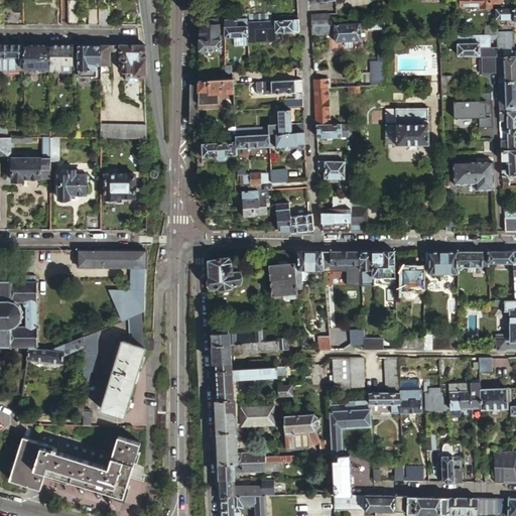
[(79,0),(68,0),(68,23),(79,24),(79,0)]
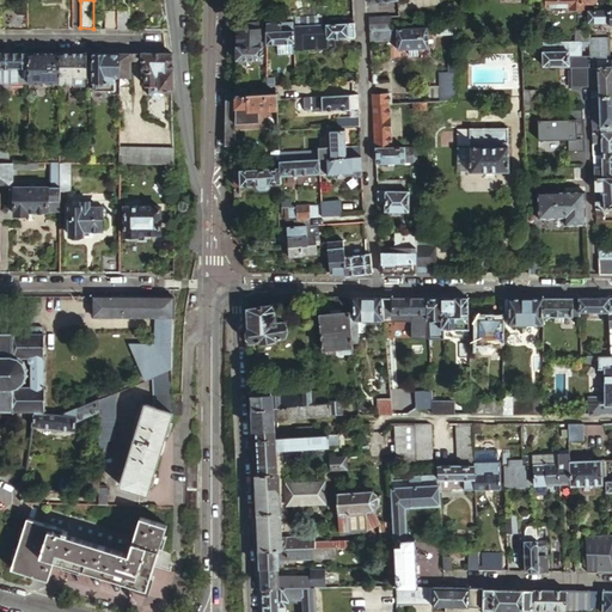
[(29,28),(29,11),(29,7),(4,8),(4,28),(29,28)]
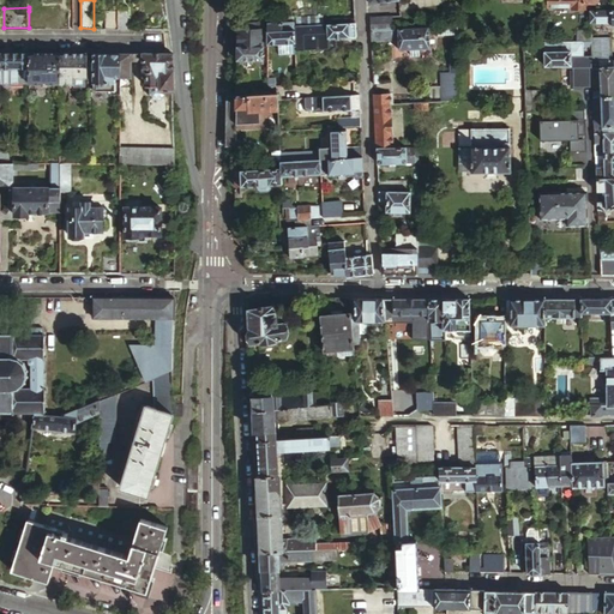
[(591,20),(613,19),(613,8),(591,10),(591,20)]
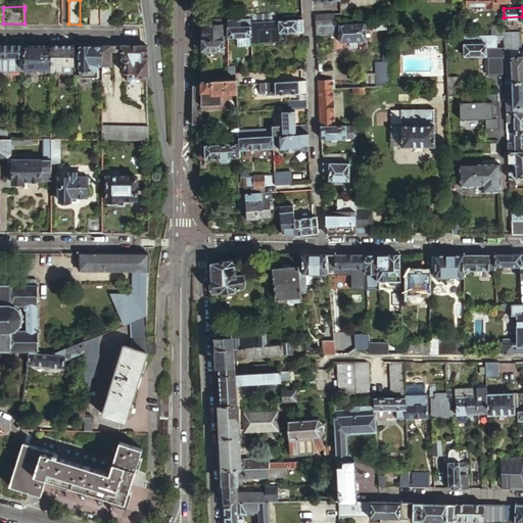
[(101,25),(100,9),(89,9),(89,25),(101,25)]
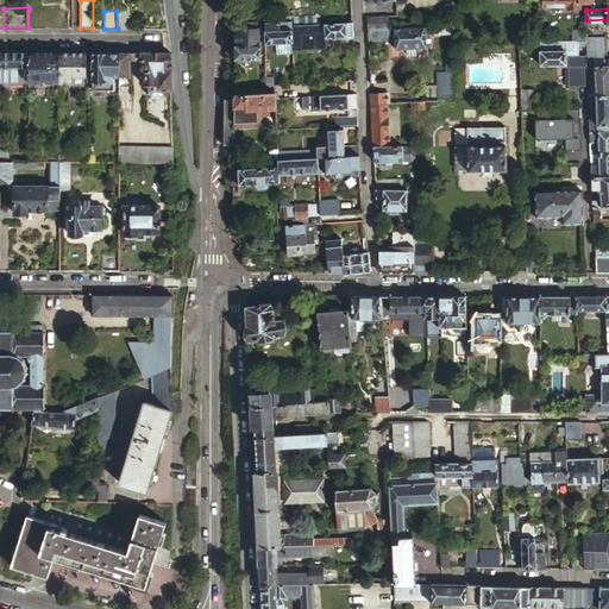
[(368,23),(368,29),(377,27),(390,27),(390,14),(368,16),(368,23)]
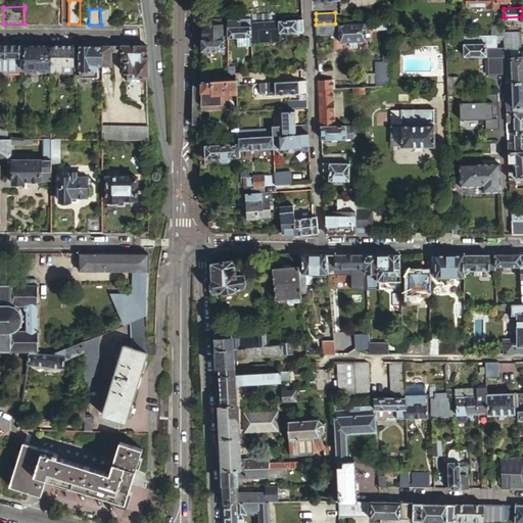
[(228,25),(224,25),(224,29),(228,29),(228,36),(250,35),(250,21),(250,17),(228,19),(228,25)]
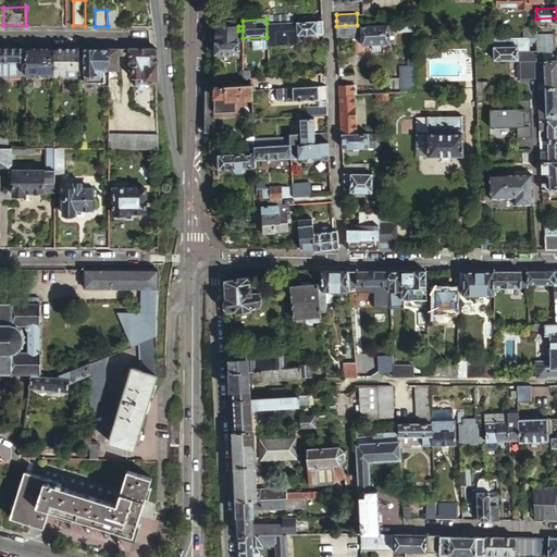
[(322,20),(267,23),(267,37),(268,42),(281,41),(281,35),(322,32),(322,20)]
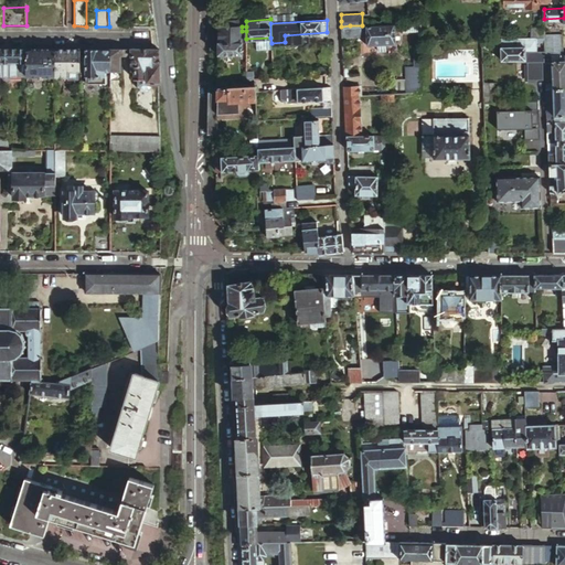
[(396,41),(395,22),(366,24),(368,32),(368,43),(379,43),(384,42),(396,41)]
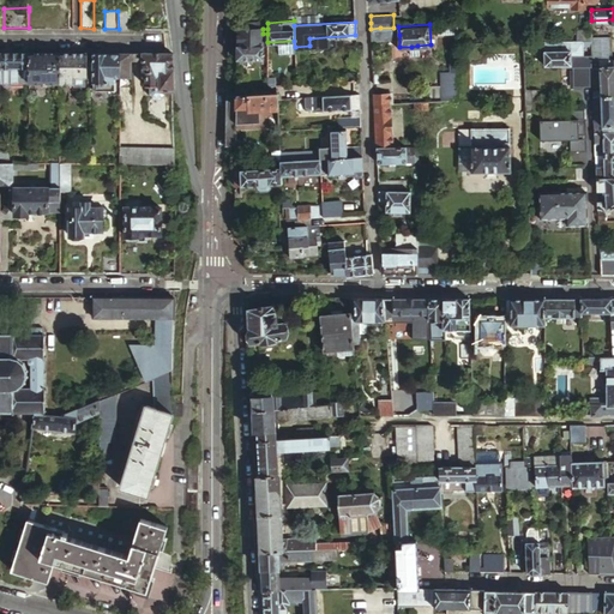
[(381,36),(380,28),(371,29),(372,40),(381,38),(381,36)]
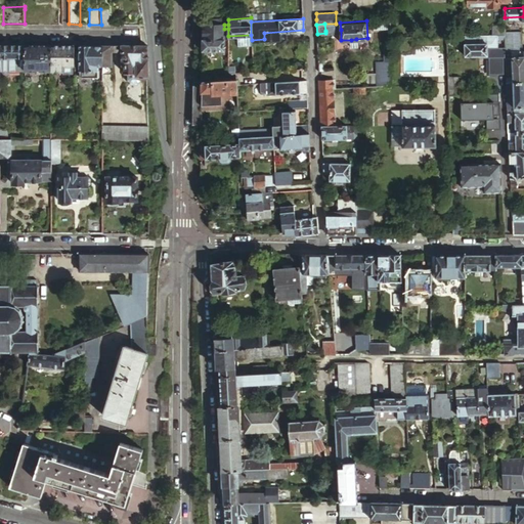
[(493,26),(493,34),(498,34),(505,34),(505,32),(505,25),(493,26)]
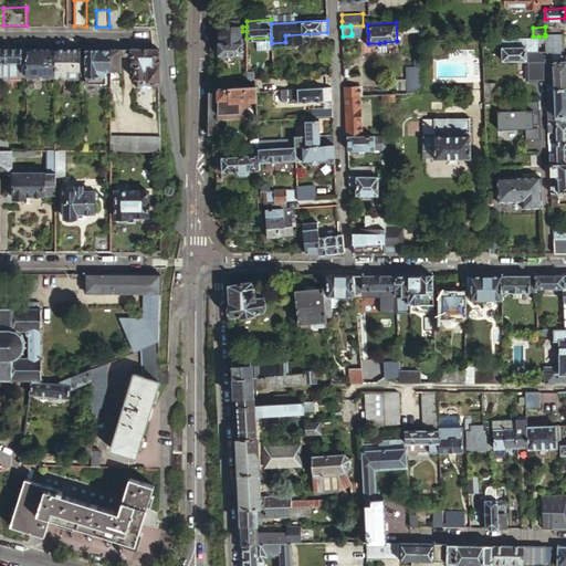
[(210,39),(209,52),(219,52),(218,54),(242,54),(242,31),(219,30),(219,39),(210,39)]
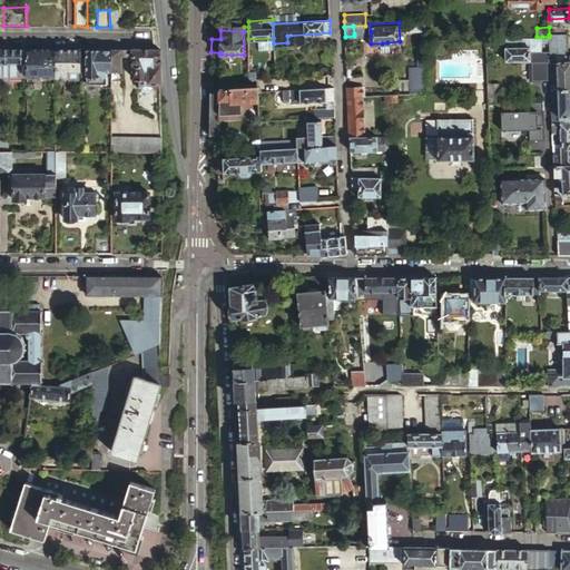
[(550,55),(568,55),(568,33),(549,35),(549,37),(550,50),(550,55)]
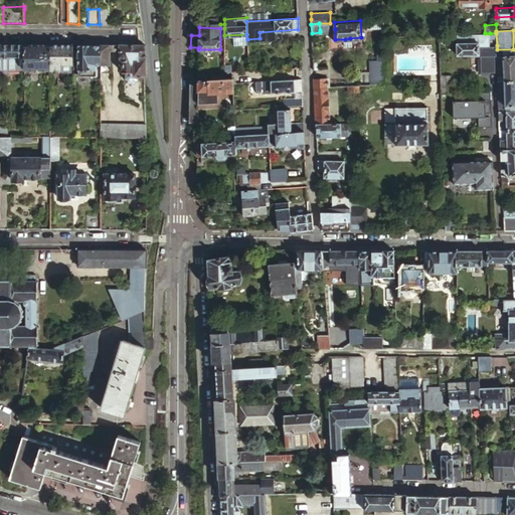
[(490,33),(485,33),(459,34),(458,34),(458,53),(479,53),(481,53),(481,55),(481,71),(497,71),(497,49),(497,45),(490,45),(490,33)]
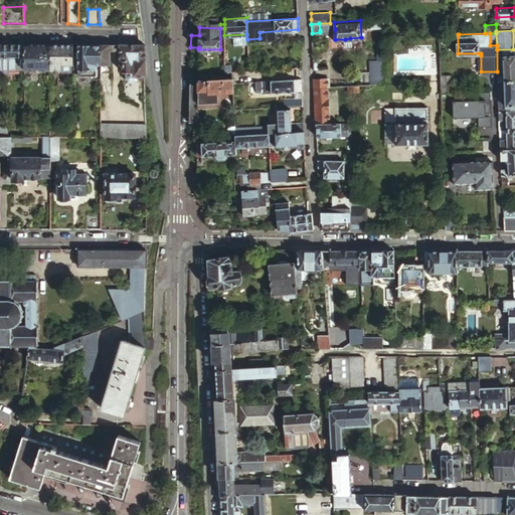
[(416,45),(416,34),(401,35),(402,45),(416,45)]
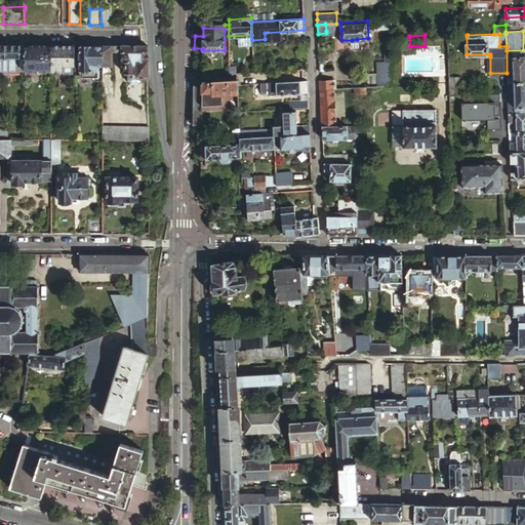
[(26,44),(0,44),(0,56),(18,57),(18,68),(22,68),(22,70),(26,70),(26,44)]
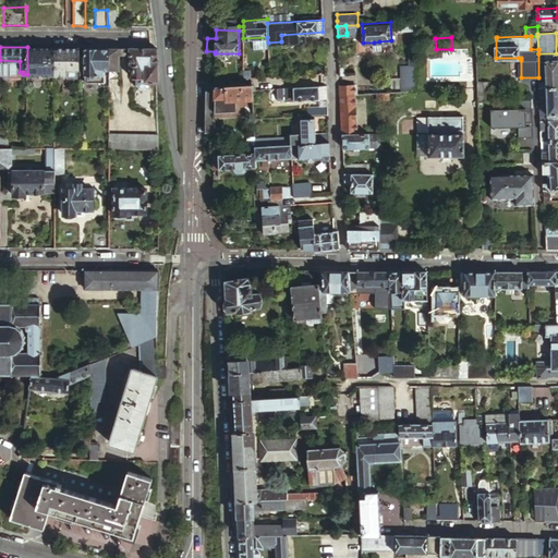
[(55,47),(27,47),(27,74),(55,74),(55,47)]
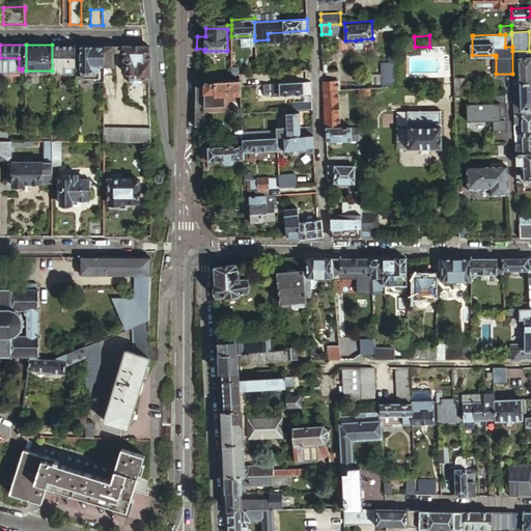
[(75,45),(52,45),(52,71),(63,72),(63,65),(75,65),(75,45)]
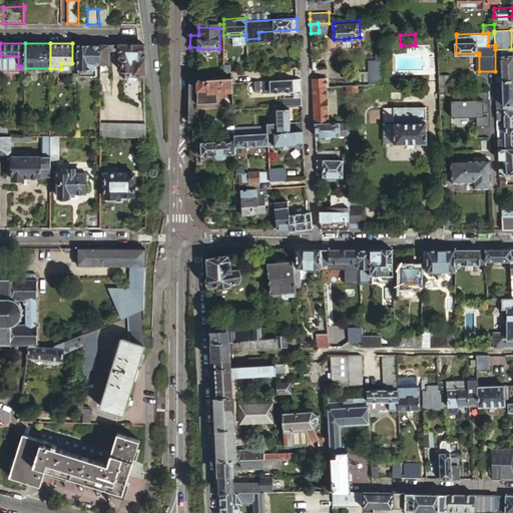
[(100,76),(100,71),(100,43),(78,43),(77,69),(78,69),(78,75),(92,75),(92,78),(96,78),(100,76)]
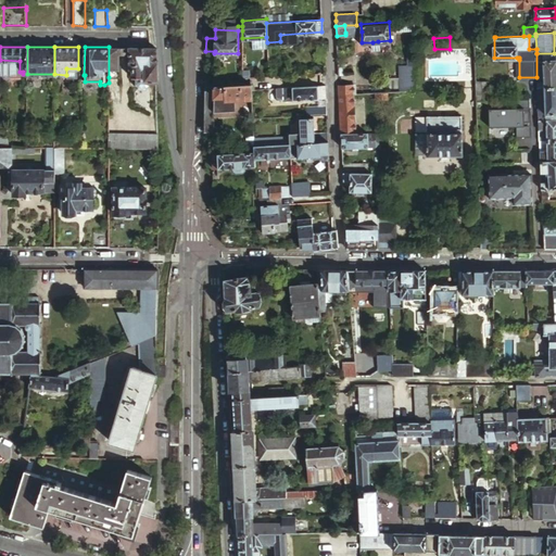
[(109,47),(109,77),(121,77),(119,63),(119,53),(131,53),(131,77),(136,77),(137,84),(149,83),(149,81),(156,81),(158,79),(156,48),(109,47)]
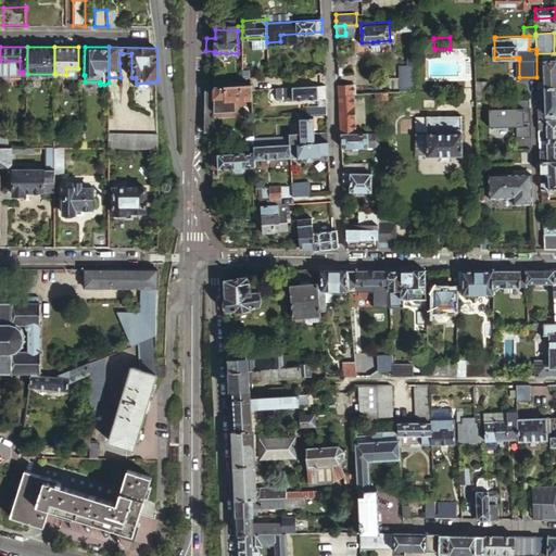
[(536,77),(538,88),(555,87),(555,52),(554,53),(536,53),(536,77)]
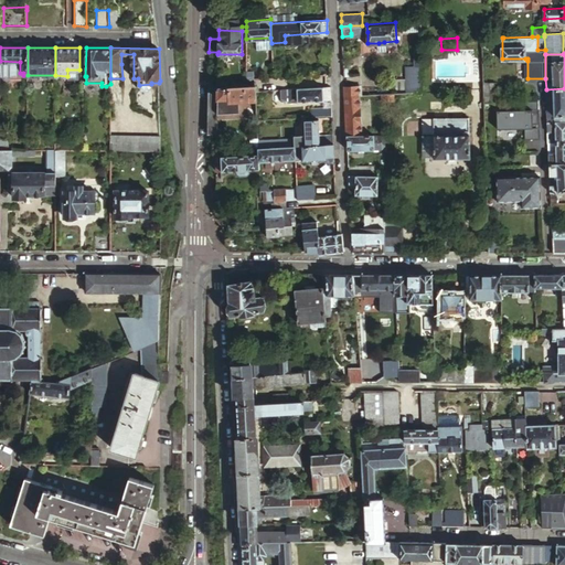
[(80,70),(67,70),(67,76),(67,78),(80,78),(80,70)]
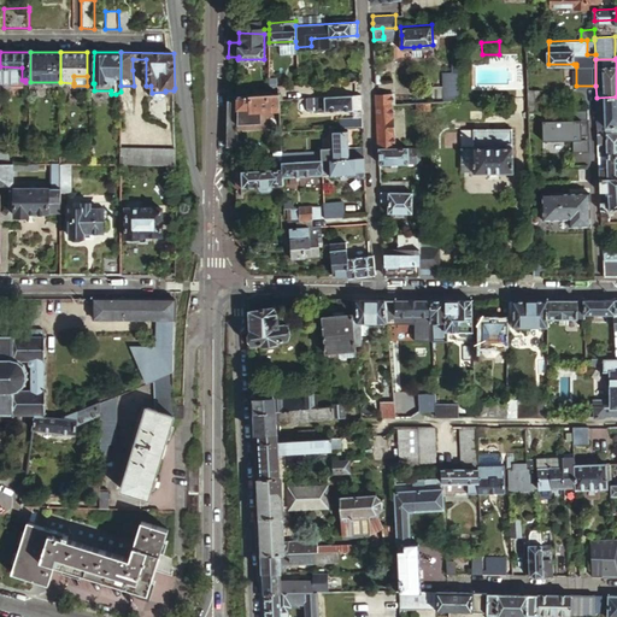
[(376,88),(377,104),(392,104),(399,103),(398,92),(393,92),(393,87),(376,88)]
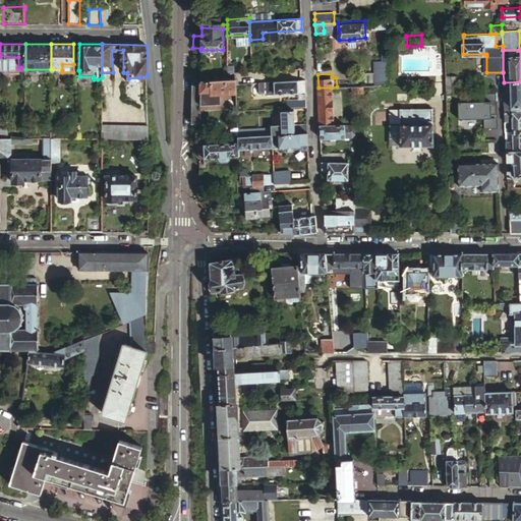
[(457,91),(457,75),(447,75),(447,91),(457,91)]
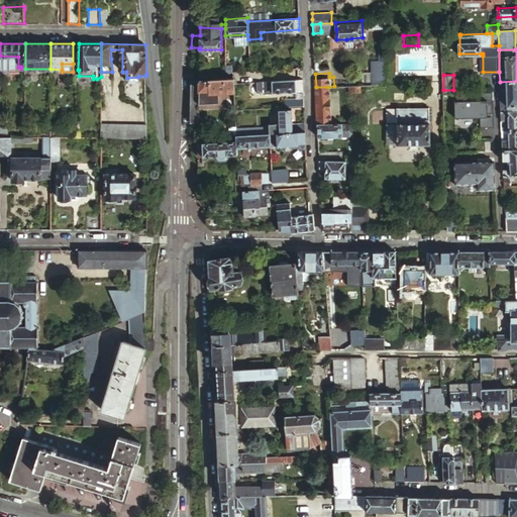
[(233,77),(199,79),(199,93),(201,95),(208,94),(210,93),(234,91),(233,77)]
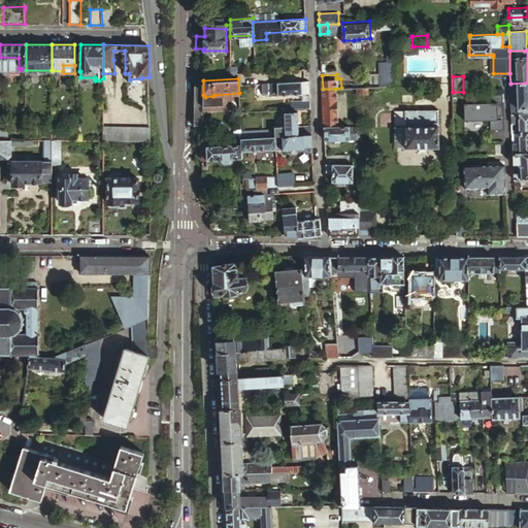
[(203,80),(195,80),(195,124),(203,125),(203,95),(203,80)]
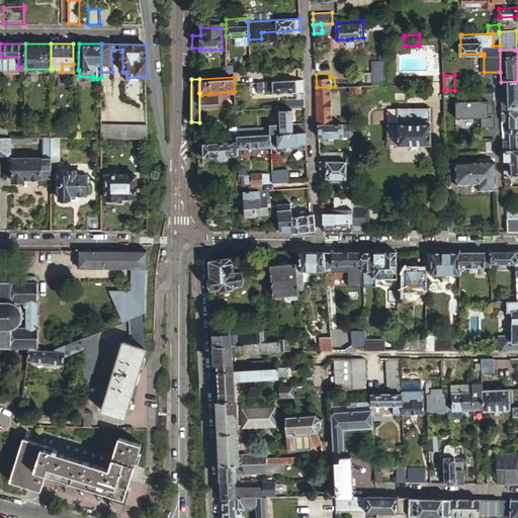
[(303,79),(257,81),(257,92),(264,92),(264,93),(304,91),(303,79)]
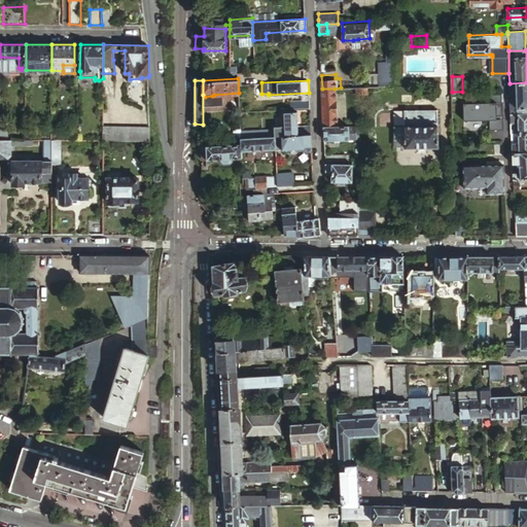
[(510,93),(511,113),(526,112),(526,82),(510,83),(510,93)]
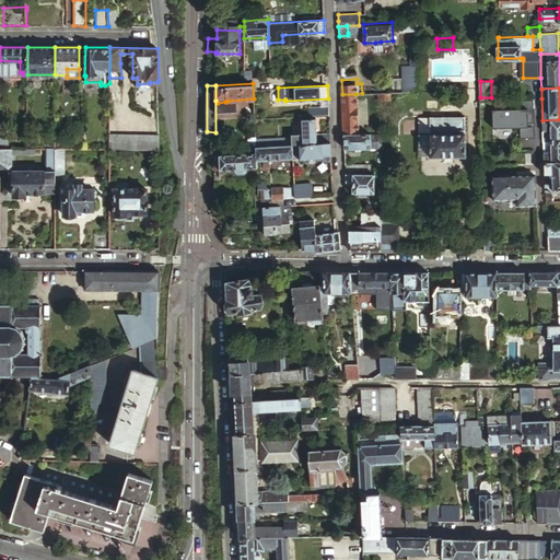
[(342,94),(343,133),(358,133),(356,94),(342,94)]
